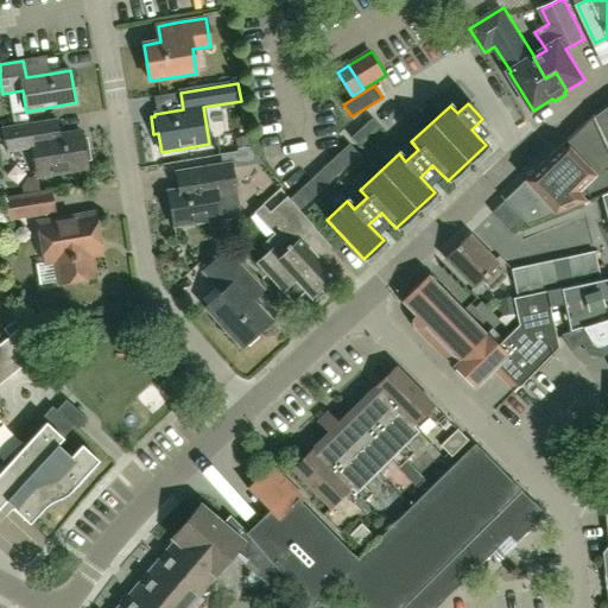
[(607,105),(591,118),(607,154),(607,105)]
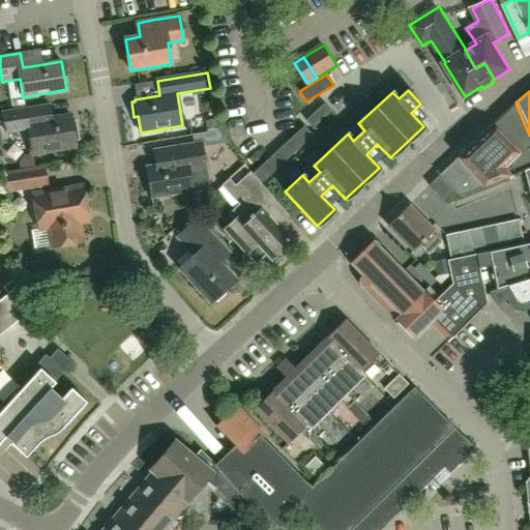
[(529,168),(529,135),(516,102),(467,148),(484,166),(478,172),(490,184),(525,171),(529,168)]
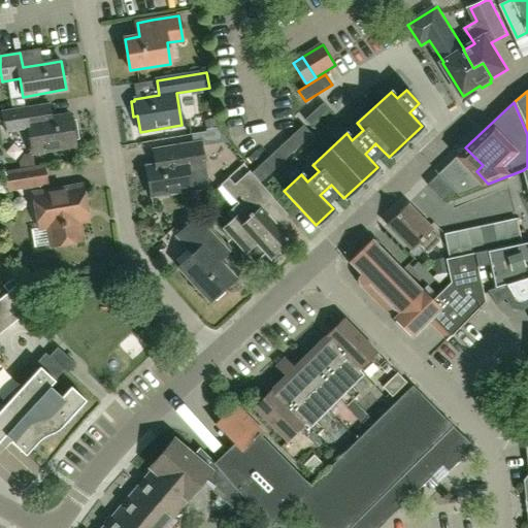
[(309,126),(328,109),(323,103),(304,120),(309,126)]
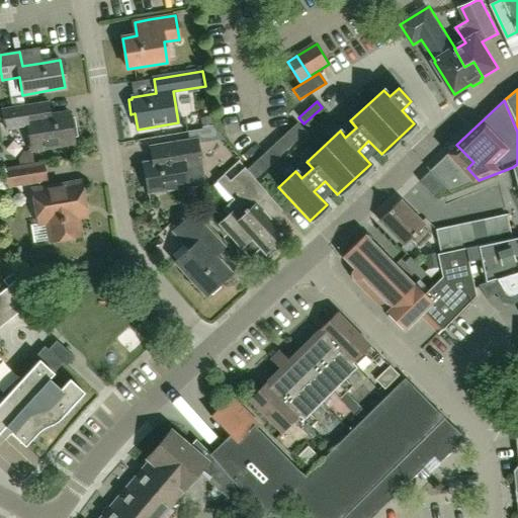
[(3,110),(4,119),(6,131),(27,126),(31,152),(74,145),(73,138),(77,137),(74,118),(70,118),(69,112),(50,115),(47,102),(3,110)]
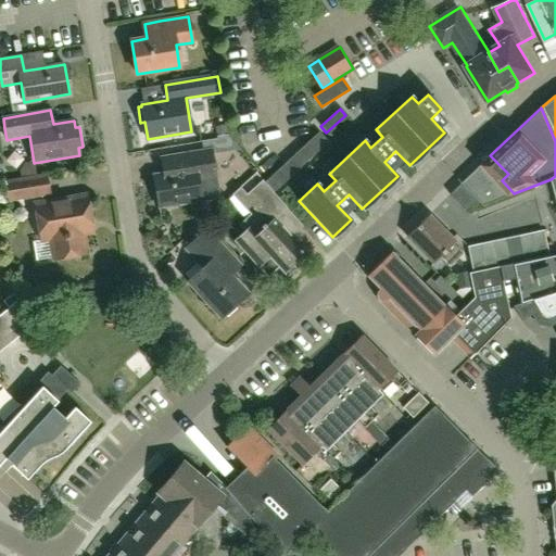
[(274,192),(328,142),(318,133),(265,182),(274,192)]
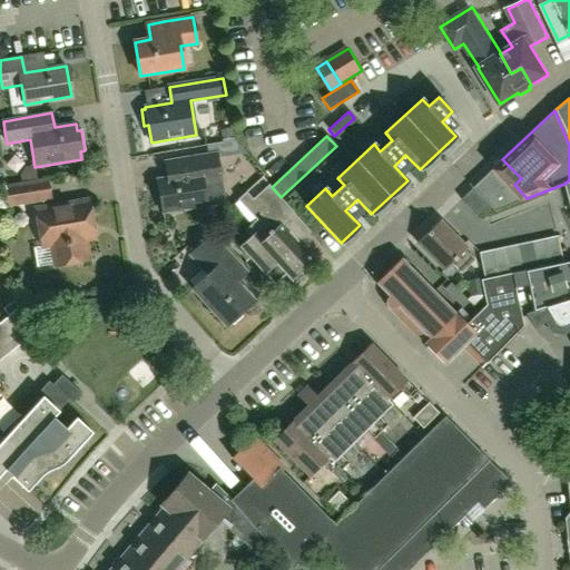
[(216,153),(165,161),(168,178),(157,179),(163,213),(219,204),(224,196),(216,153)]
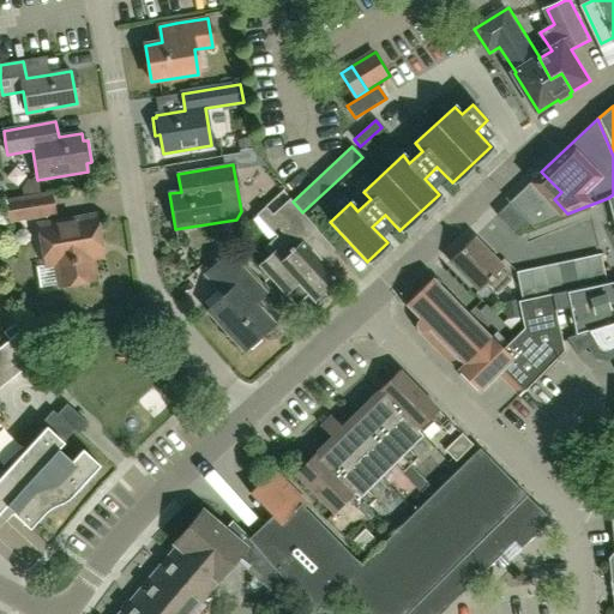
[(561,192),(541,172),(509,203),(533,228),(567,214),(554,199),(561,192)]
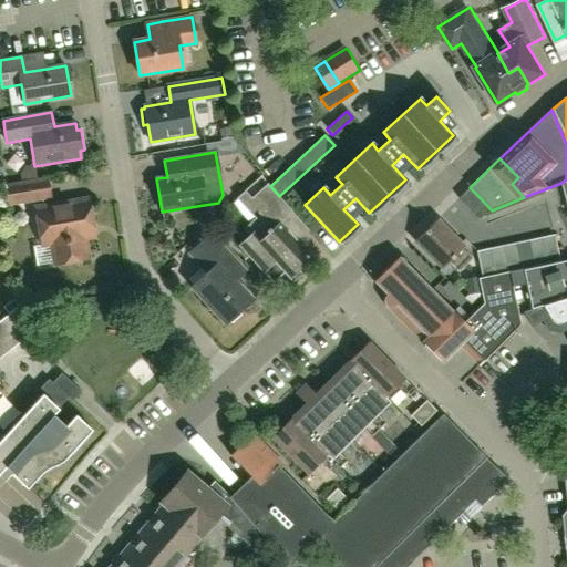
[(48,177),(3,185),(8,207),(52,199),(48,177)]
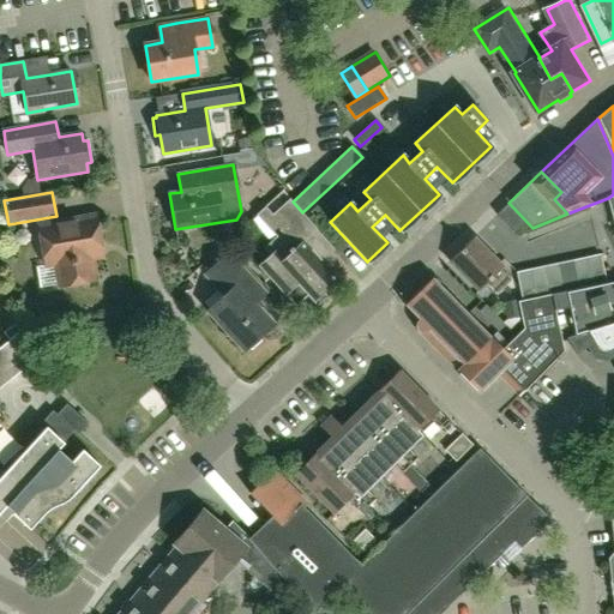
[(337,280),(321,263),(304,242),(317,230),(289,199),(272,215),(286,229),(264,248),(269,254),(257,265),(295,307),(307,296),(317,307),(329,296),(324,292),(337,280)]
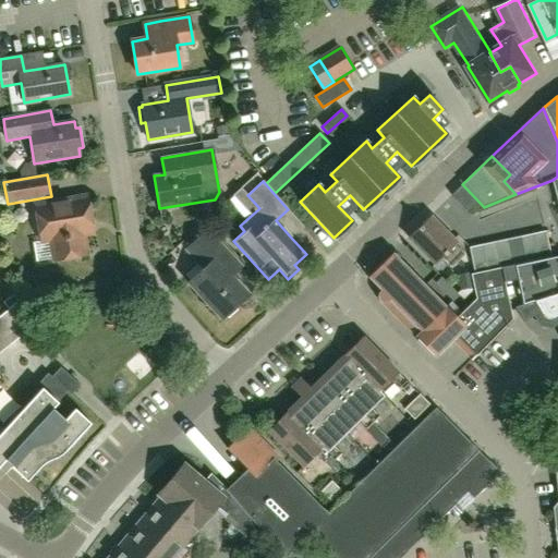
[(480,203),(462,184),(451,195),(469,213),(480,203)]
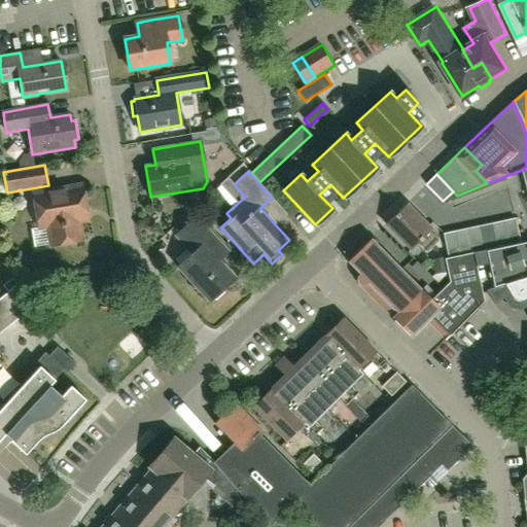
[(78,221),(88,220),(82,185),(34,194),(40,229),(47,227),(50,246),(81,241),(78,221)]
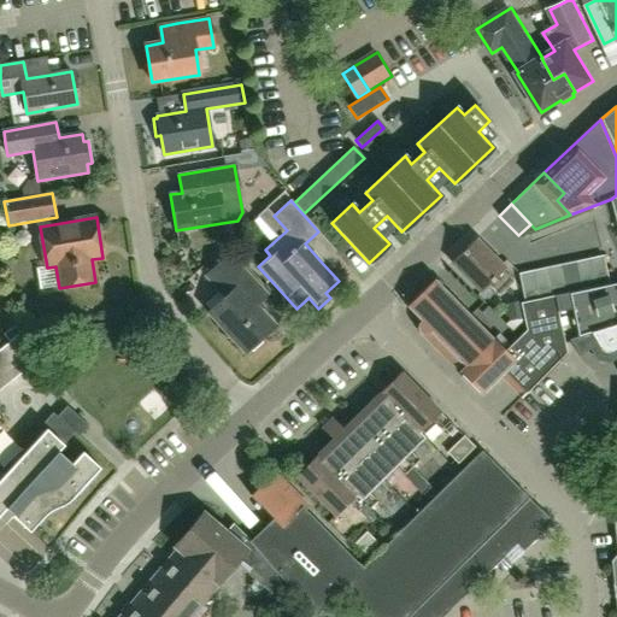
[(505,269),(475,239),(451,263),(481,292),(488,285),(499,295),(512,282),(503,271),(505,269)]
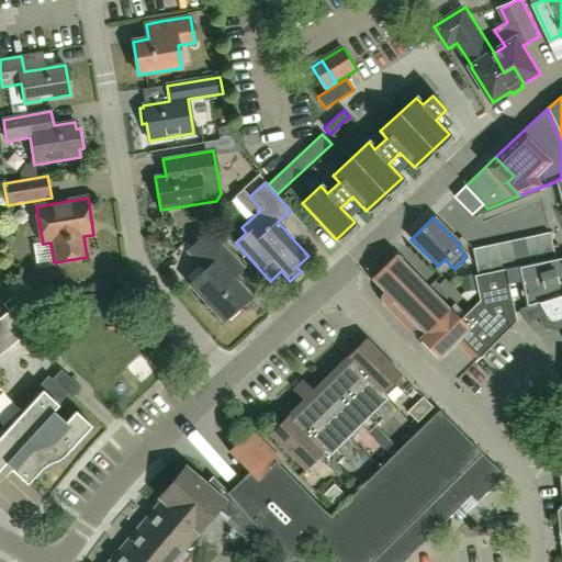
[(229,272),(239,263),(212,233),(191,251),(209,270),(193,284),(225,321),(251,296),(229,272)]
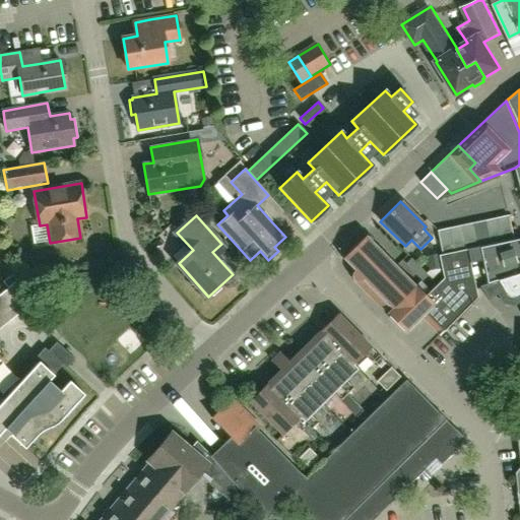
[(497,218),(502,242),(513,240),(508,215),(497,218)]
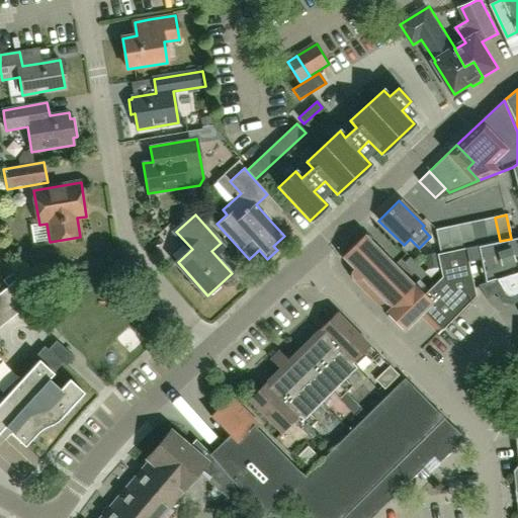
[(500,241),(495,218),(483,220),(488,244),(500,241)]
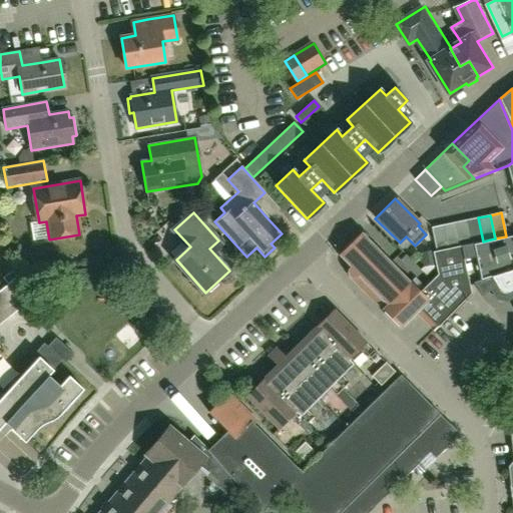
[(466,220),(471,243),(483,241),(478,217),(466,220)]
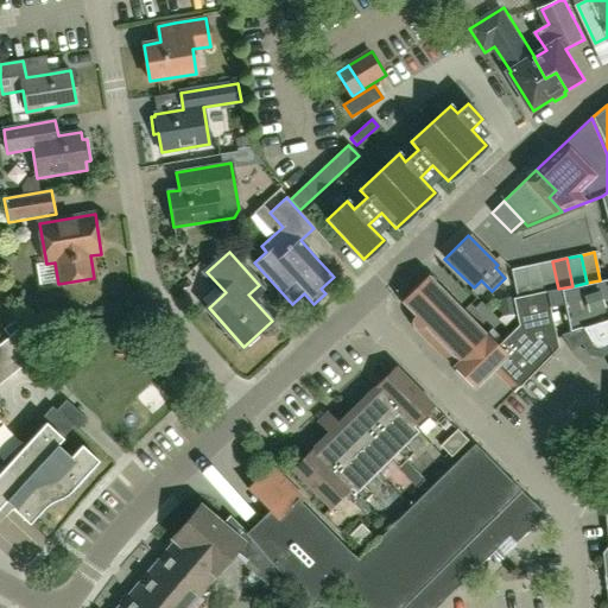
[(558,289),(552,261),(538,264),(544,292),(548,291),(558,289)]
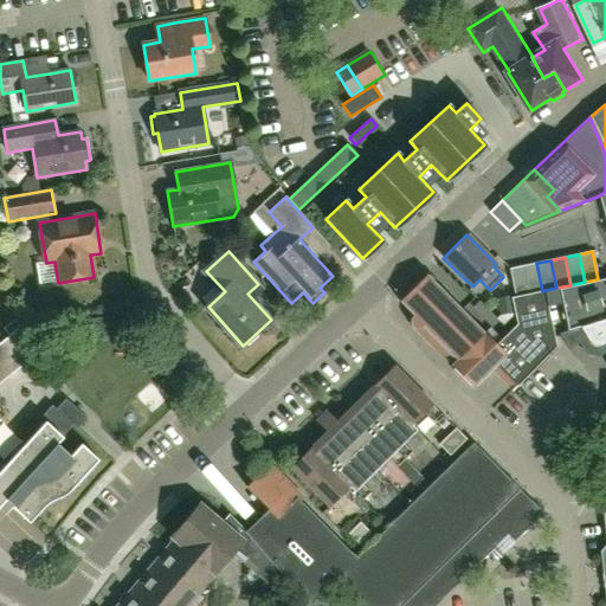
[(536,263),(523,266),(529,294),(542,291),(536,263)]
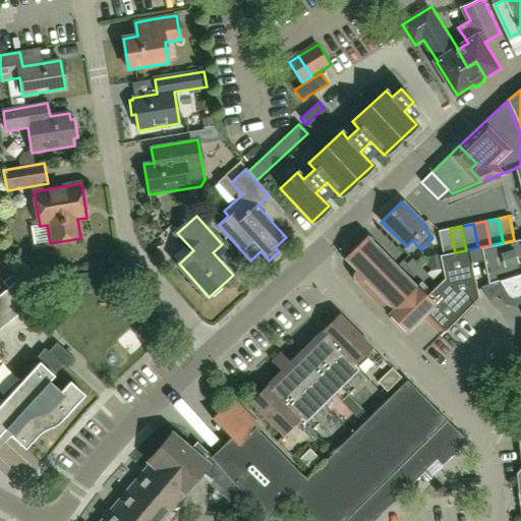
[(443,255),(455,252),(450,229),(438,231),(443,255)]
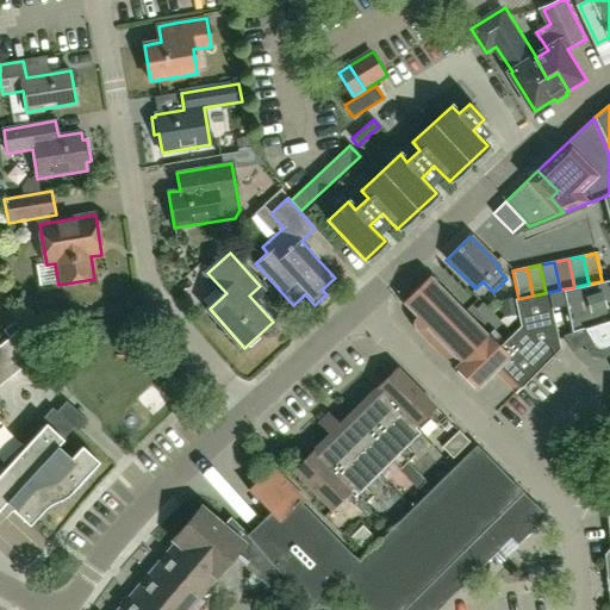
[(452,367),(474,390),(497,368),(518,390),(515,393),(516,394),(560,349),(552,309),(549,292),(546,293),(533,296),(518,299),(515,300),(520,327),(499,347),(487,336),(486,336),(429,279),(430,278),(429,277),(402,304),(403,305),(404,304),(417,317),(415,319),(414,321),(412,323),(412,325),(414,328),(415,329),(417,330),(419,331),(421,331),(423,330),(425,329),(431,336),(427,341),(452,367)]
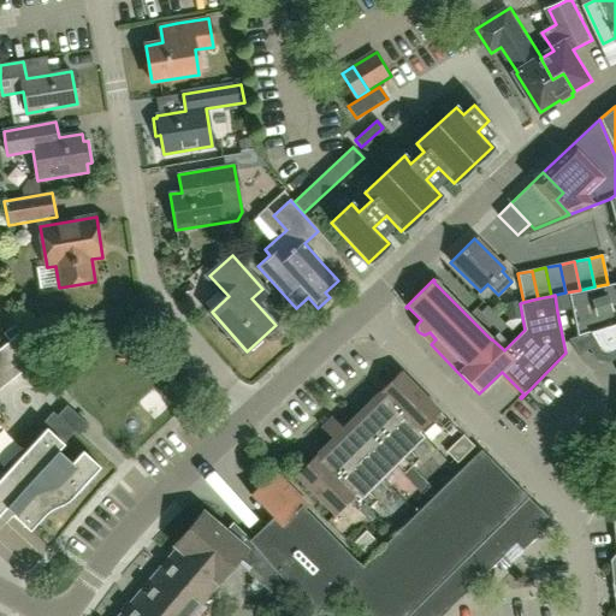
[(615,282),(608,284),(594,286),(580,290),(566,292),(555,295),(557,312),(572,308),(578,337),(615,325),(615,282)]
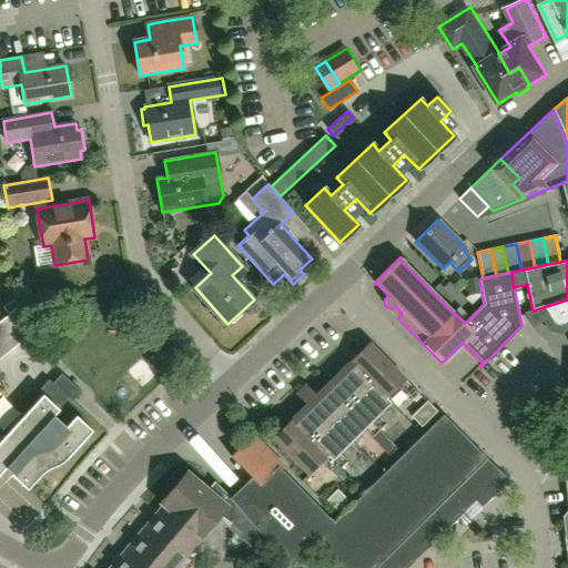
[(10,314),(19,306),(14,300),(4,307),(10,314)]
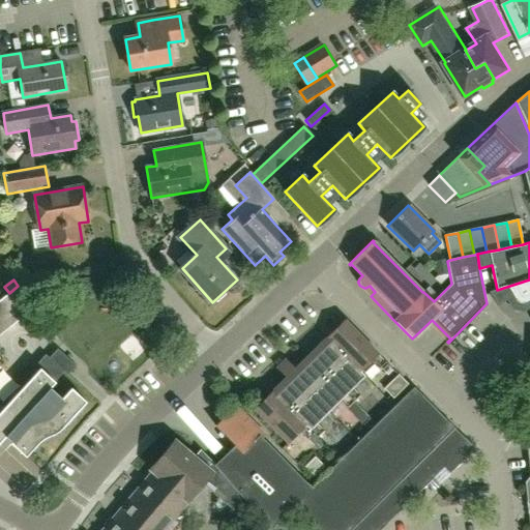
[(529,280),(497,290),(491,292),(499,306),(510,299),(516,306),(526,308),(529,305),(529,280)]
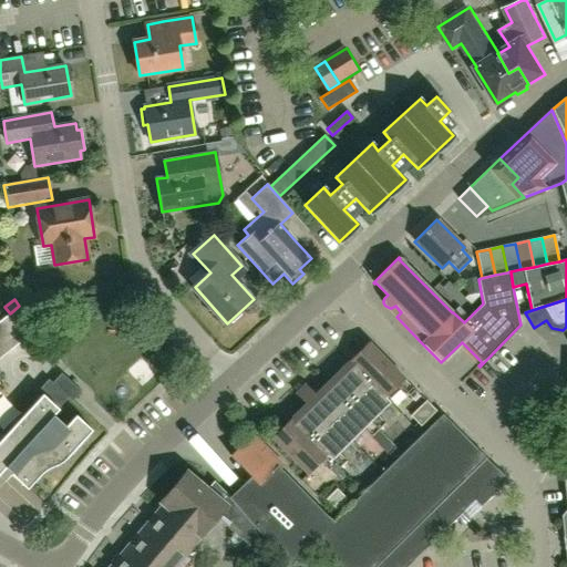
[(23,340),(38,329),(19,306),(10,313),(4,318),(23,340)]
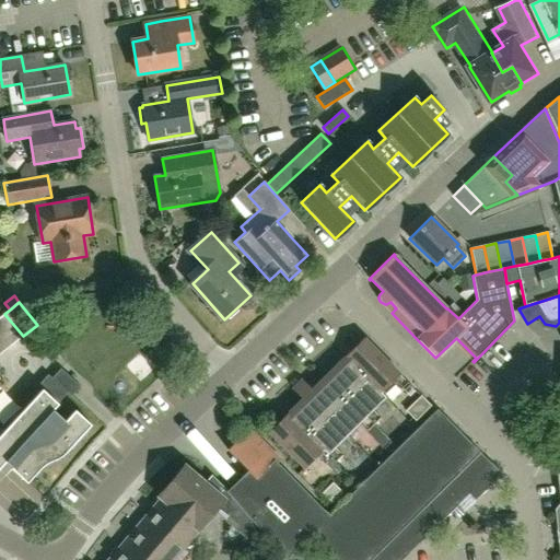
[(387,397),(383,393),(395,382),(403,389),(409,383),(365,338),(346,358),(350,362),(294,417),(290,412),(269,432),(305,469),(317,456),(326,465),(326,464),(333,458),(337,463),(343,455),(336,447),(361,423),(369,430),(382,418),(374,409),(387,397)]
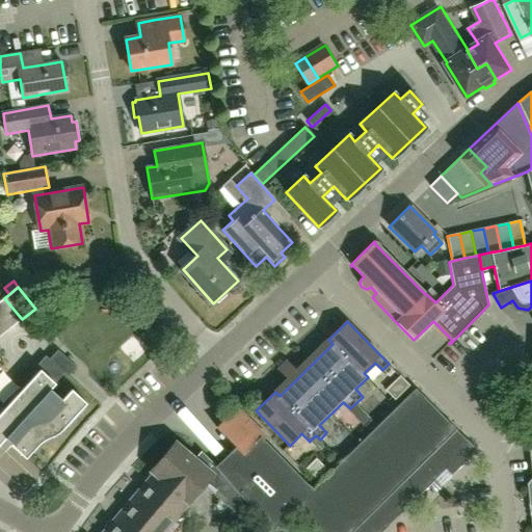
[(55,382),(64,373),(68,377),(77,367),(59,350),(58,350),(50,360),(46,355),(37,365),(55,382)]
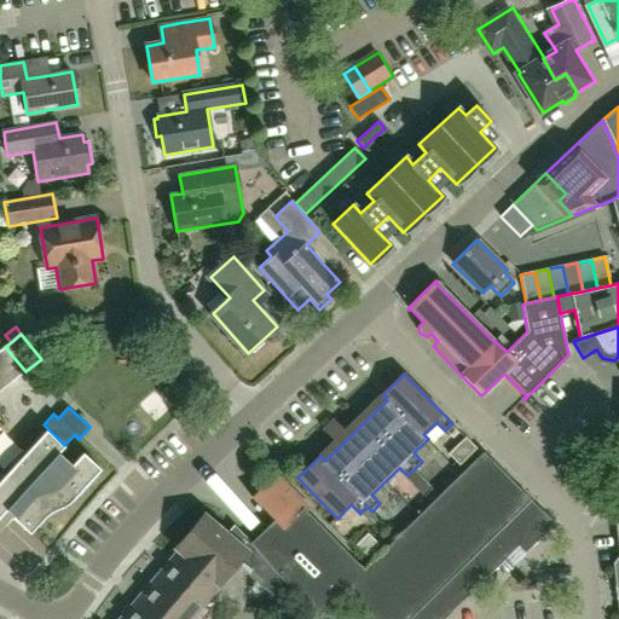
[(74,499),(102,469),(84,452),(71,466),(59,453),(65,446),(47,431),(0,480),(0,518),(7,512),(17,521),(17,522),(29,534),(44,519),(50,513),(58,509),(68,504),(74,499)]
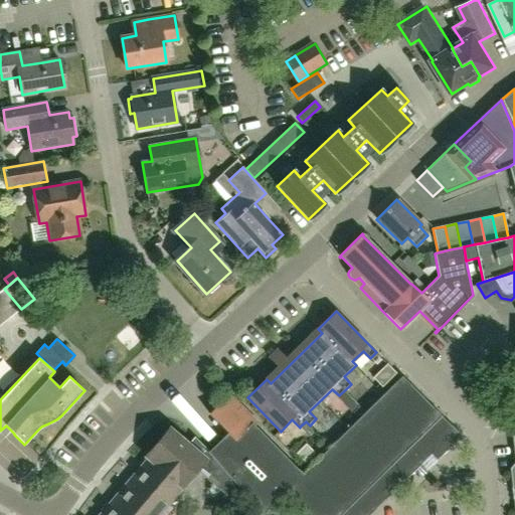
[(387,363),(381,369),(373,377),(382,386),(396,372),(387,363)]
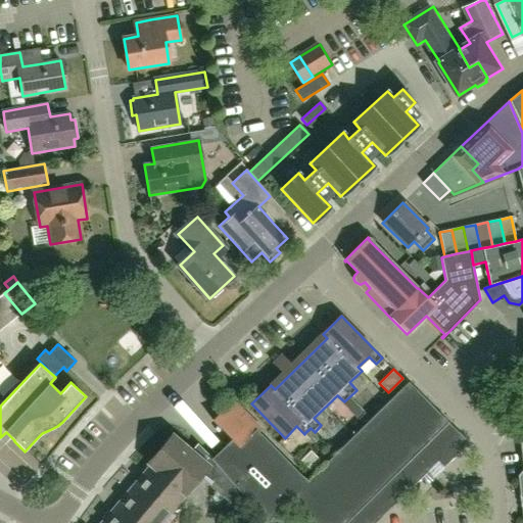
[(232,400),(211,420),(239,446),(220,467),(231,483),(240,493),(268,521),(291,498),(314,522),(375,522),(450,448),(446,444),(457,434),(446,424),(447,422),(408,382),(306,481),(258,433),(262,430),(232,400)]
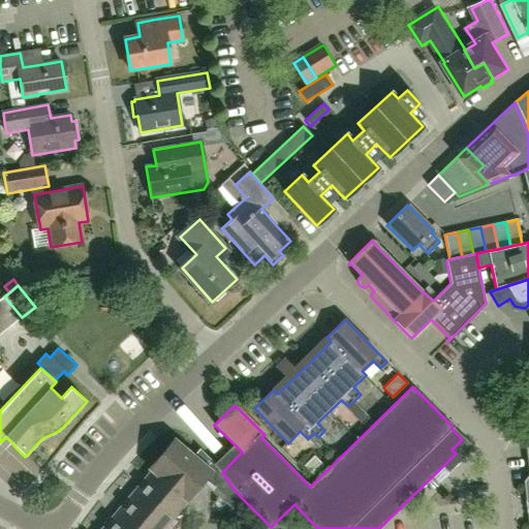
[(314,433),(308,438),(318,448),(323,443),(318,437),(314,433)]
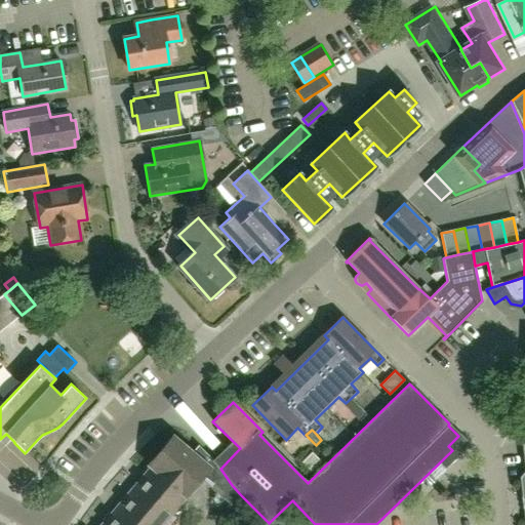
[(192,454),(173,438),(148,466),(151,469),(103,524),(160,524),(200,479),(232,507),(241,495),(232,485),(220,469),(198,447),(192,454)]
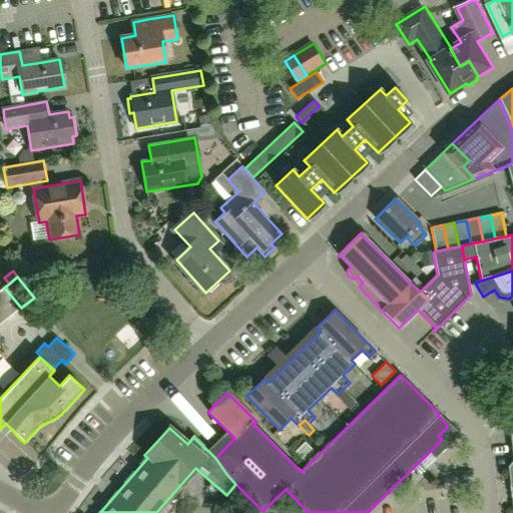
[(304,461),(314,452),(305,443),(295,452),(304,461)]
